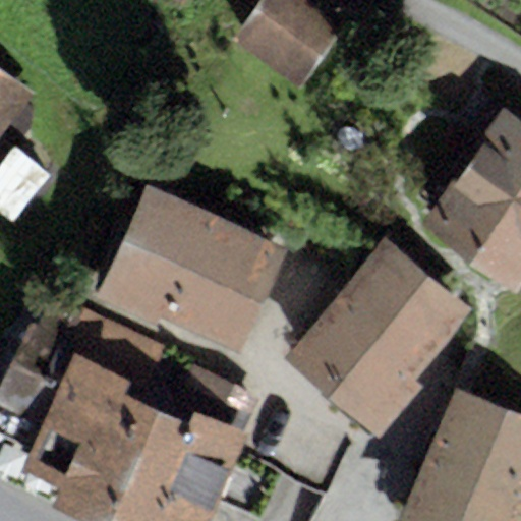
[(347,16),(323,0),(255,0),(227,41),(296,89),(347,16)]
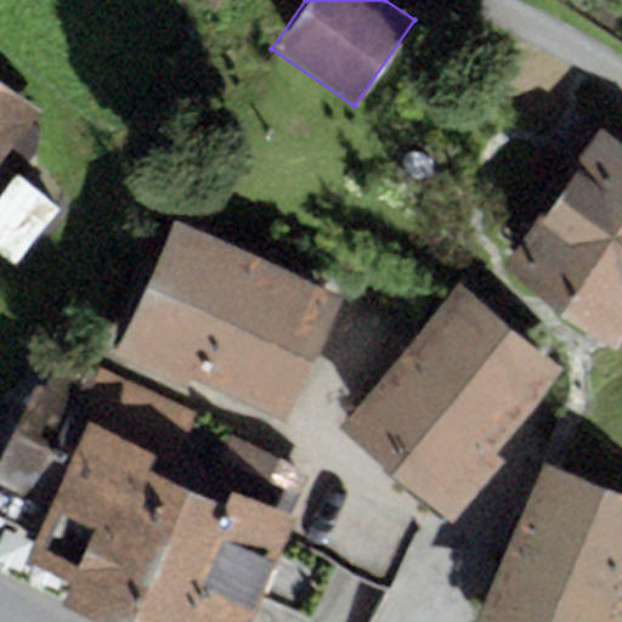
[(0,160),(38,112),(0,83),(0,186),(11,173),(0,164),(0,160)]
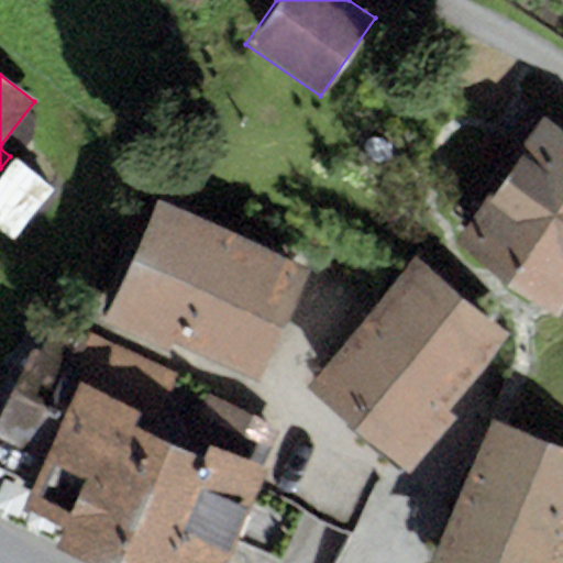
[(562,129),(541,114),(451,242),(555,315),(562,304),(562,129)]
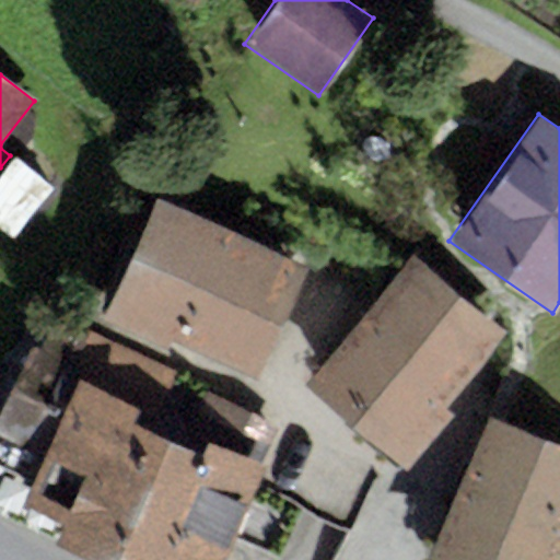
[(51,188),(13,159),(0,176),(0,230),(12,238),(51,188)]
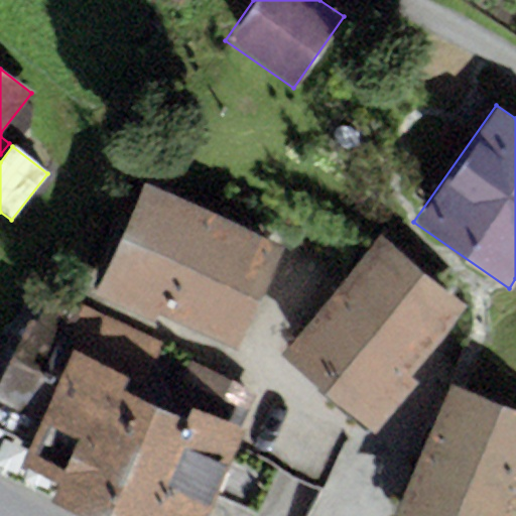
[(285,247),(145,181),(93,294),(153,320),(155,312),(236,349),(285,247)]
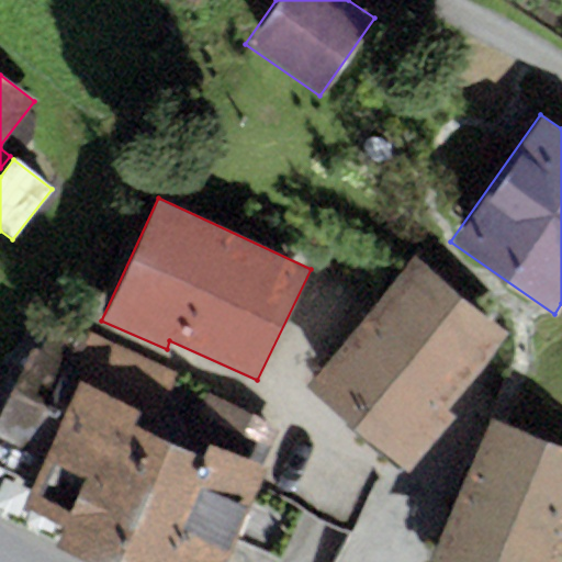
[(509,333),(412,254),(301,389),(405,474),(453,416),(446,411),(509,333)]
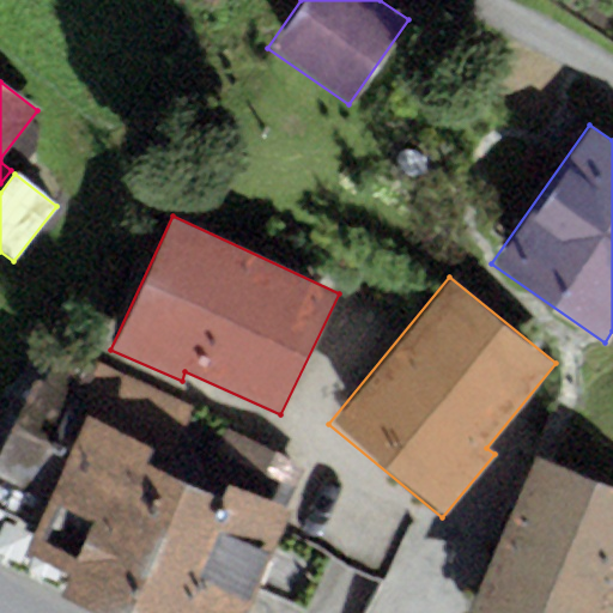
[(192,406),(61,349),(46,384),(34,380),(0,457),(0,507),(44,526),(34,551),(77,570),(66,594),(109,612),(195,612),(199,606),(214,612),(247,612),(258,589),(305,611),(332,551),(285,530),(293,510),(287,508),(298,485),(214,449),(199,456),(174,445),(192,406)]
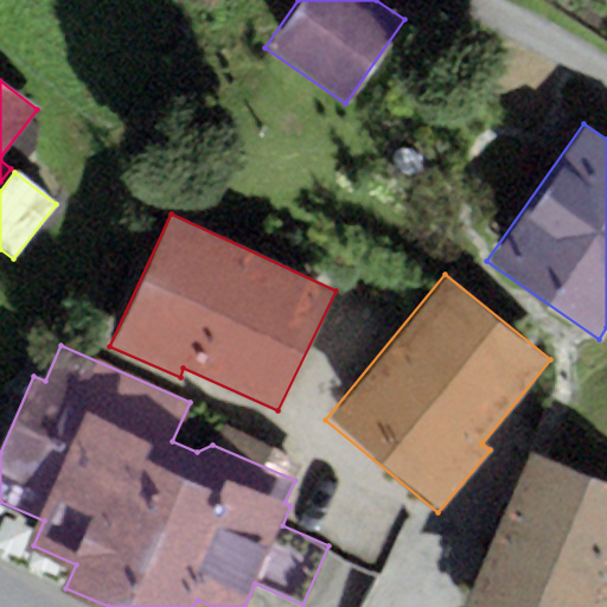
[(606,606),(606,481),(529,452),(467,606),(606,606)]
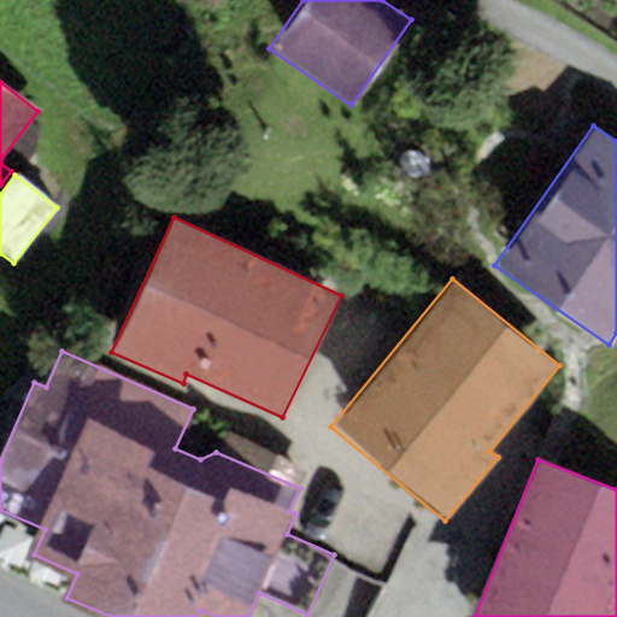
All buildings are outlined.
